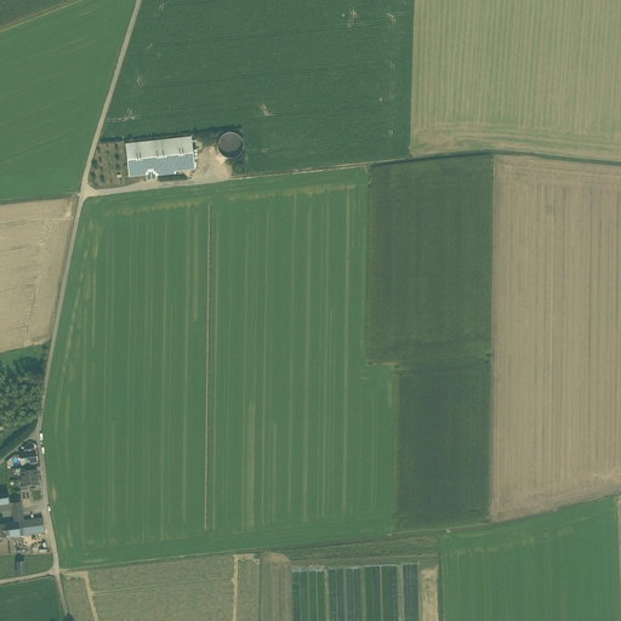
[(220,140),(217,144),(218,149),(220,154),(223,157),(228,159),(233,159),(238,157),(240,153),(243,148),(243,143),(240,140),(237,135),(232,134),(227,134),(222,136),(220,140)]
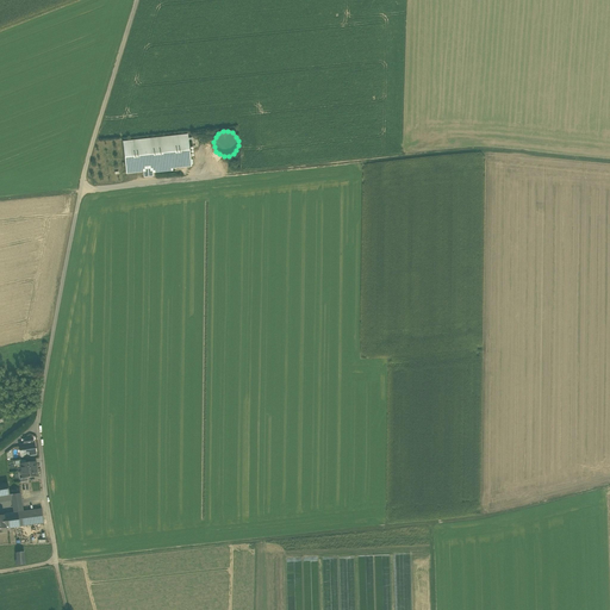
[(126,174),(144,172),(151,170),(191,167),(187,136),(123,142),(126,174)]
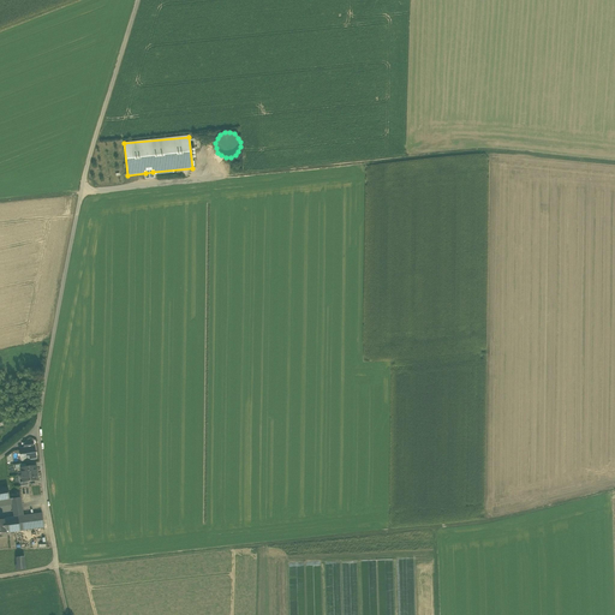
[(27,459),(27,460),(31,460),(30,459),(35,458),(34,448),(31,448),(27,449),(22,449),(23,460),(27,459)]
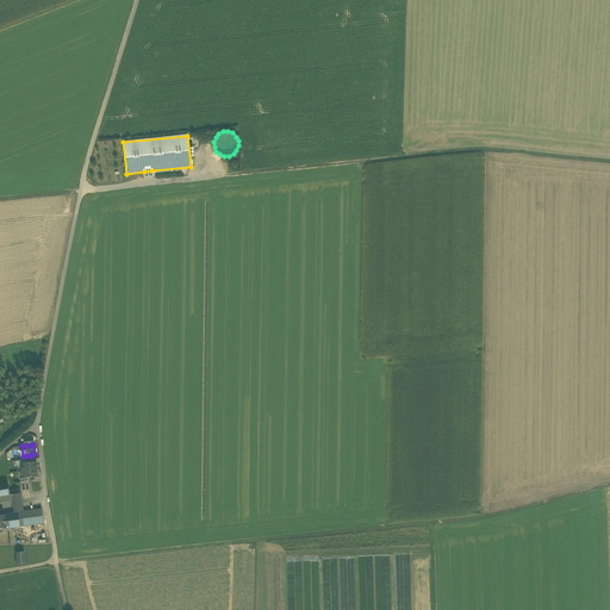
[(0,484),(0,497),(10,496),(8,484),(0,484)]
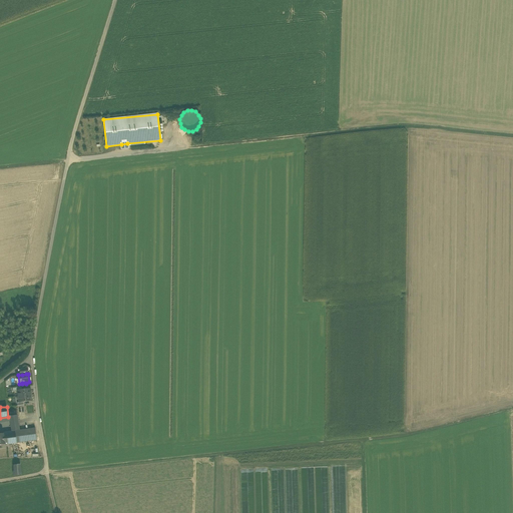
[(19,430),(14,431),(15,432),(12,432),(3,434),(5,445),(37,440),(35,428),(19,430)]
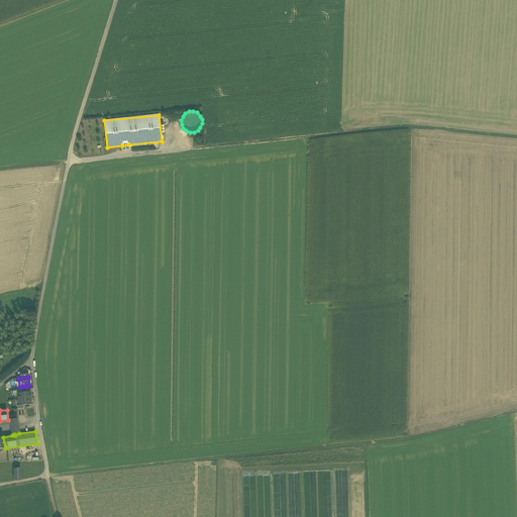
[(13,469),(14,480),(21,479),(20,468),(13,469)]
